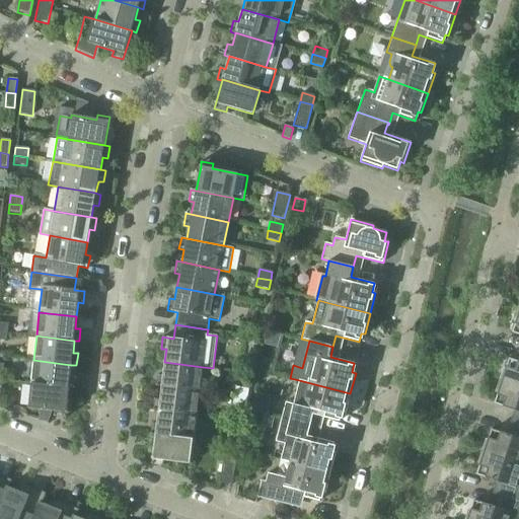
[(503,369),(499,380),(518,386),(518,361),(517,361),(517,362),(509,359),(506,367),(505,369),(503,369)]
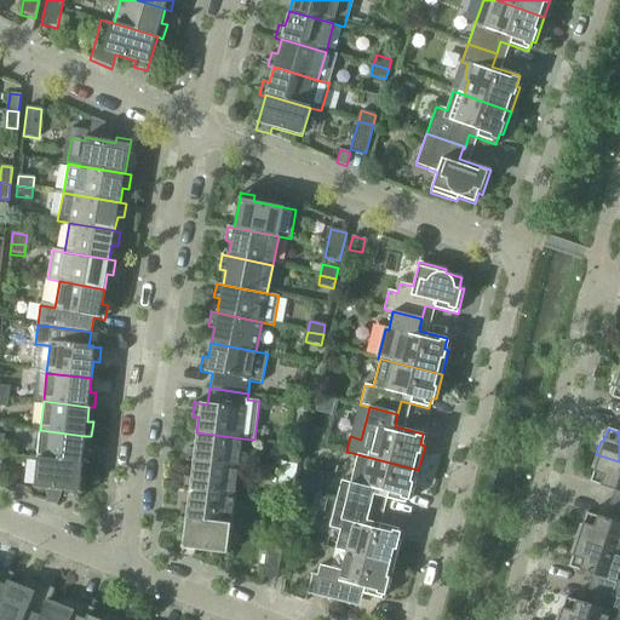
[(40,430),(36,459),(82,464),(89,465),(90,451),(84,451),(85,436),(40,430)]
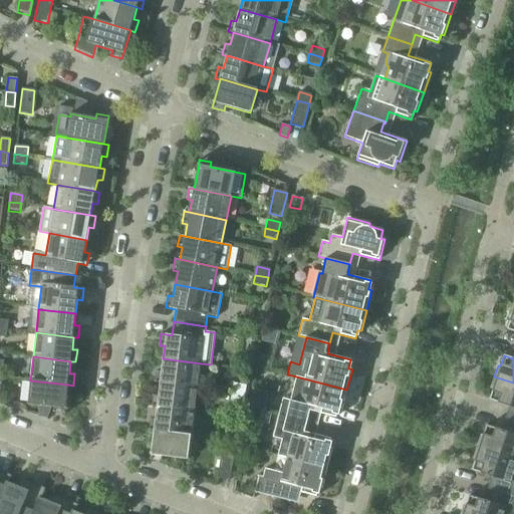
[(155,382),(160,383),(197,388),(201,363),(163,358),(161,371),(156,371),(155,382)]
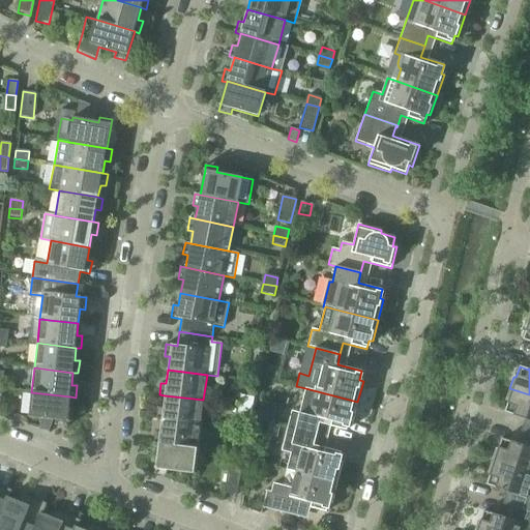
[(357,402),(305,388),(299,413),(291,411),(287,427),(320,435),(323,424),(347,431),(349,421),(352,422),(357,402)]
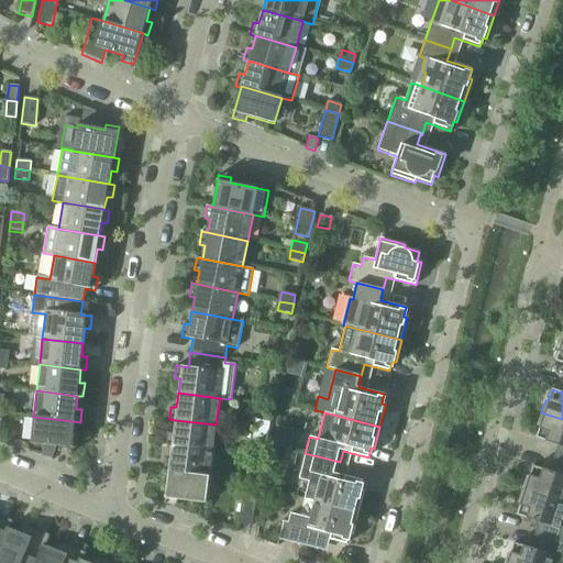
[(553,457),(559,460),(562,461),(562,419),(541,412),(538,426),(540,427),(539,429),(536,438),(545,441),(544,441),(558,445),(553,457)]
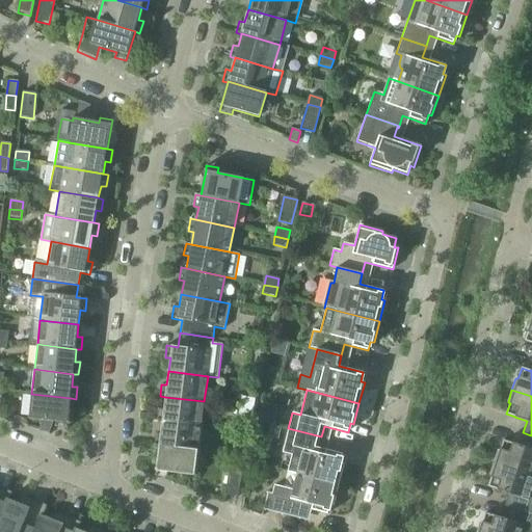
[(71,398),(31,394),(29,419),(42,421),(47,421),(56,422),(55,427),(68,428),(71,398)]
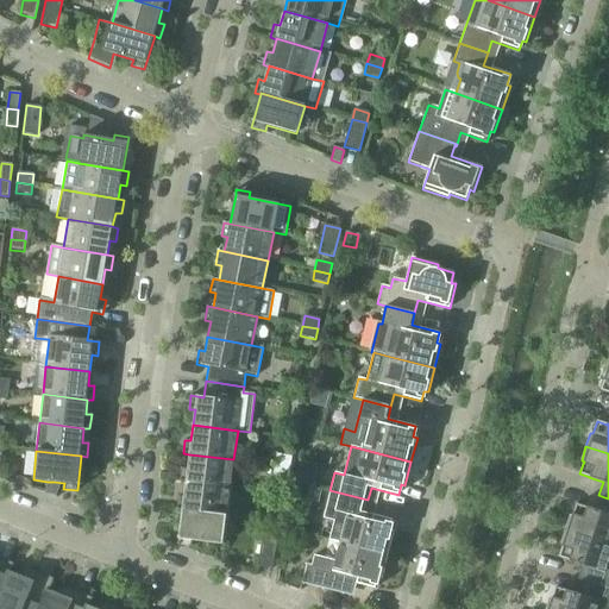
[(180,482),(186,483),(230,488),(233,459),(189,454),(187,469),(181,468),(180,482)]
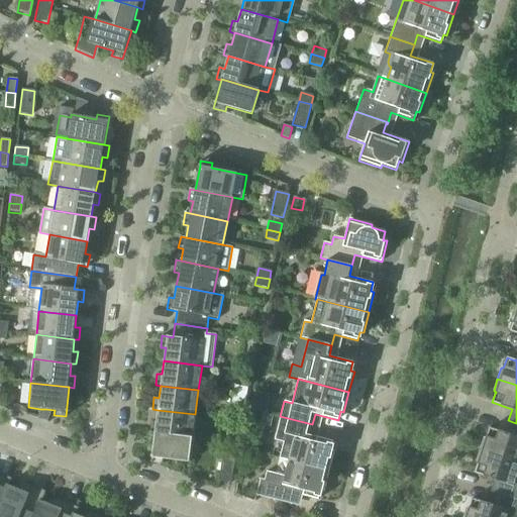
[(235,386),(233,394),(245,397),(247,388),(235,386)]
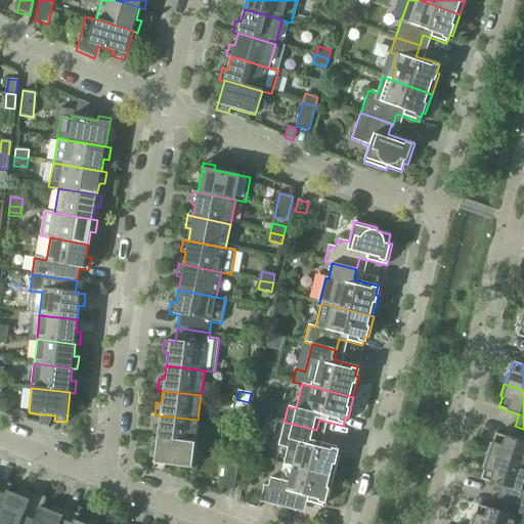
[(259,394),(255,411),(270,416),(274,398),(259,394)]
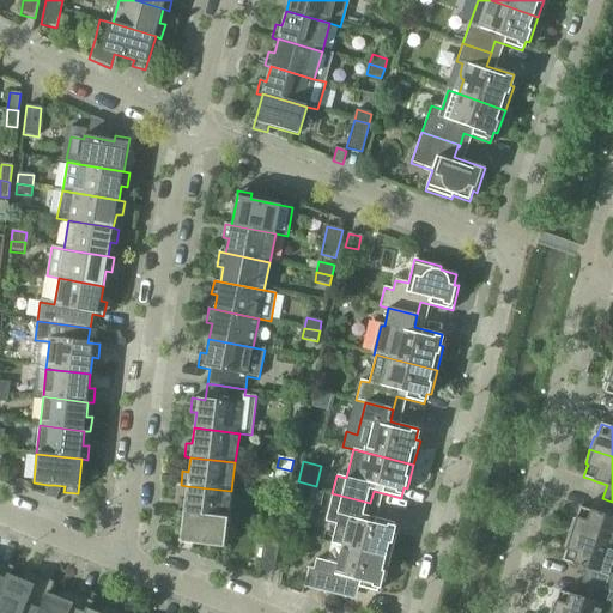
[(291,471),(277,467),(274,478),(290,480),(291,471)]
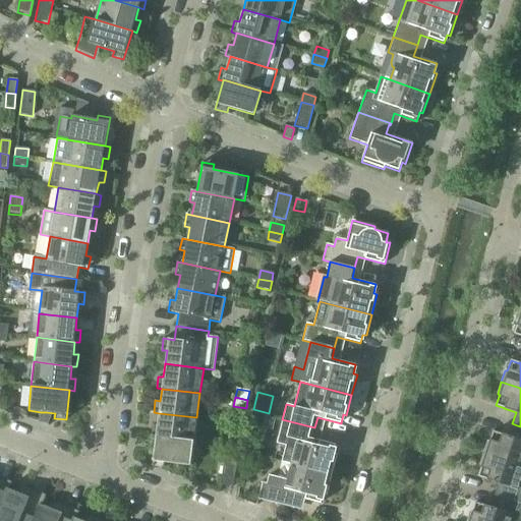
[(37,421),(47,425),(52,413),(46,412),(41,412),(37,421)]
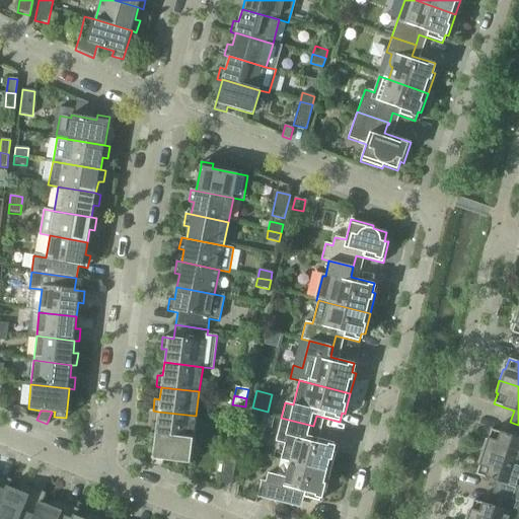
[(150,435),(155,435),(193,440),(196,416),(158,412),(156,424),(152,423),(150,435)]
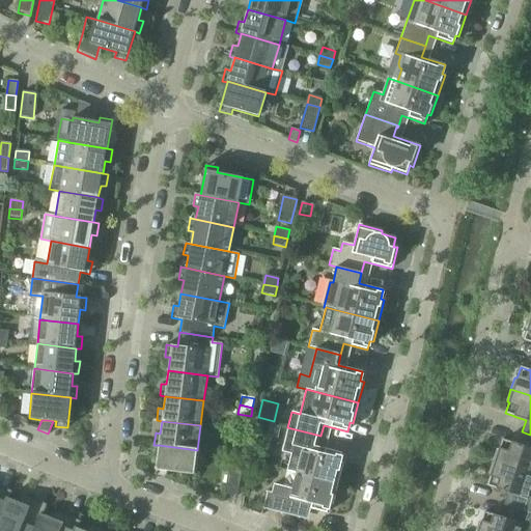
[(261,434),(264,434),(267,426),(255,424),(253,436),(257,437),(261,434)]
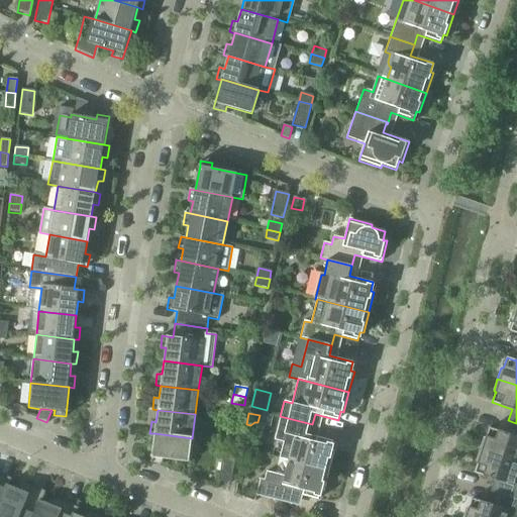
[(280,458),(289,461),(329,472),(334,450),(330,449),(332,441),(310,435),(312,424),(280,416),(274,440),(284,442),(280,458)]
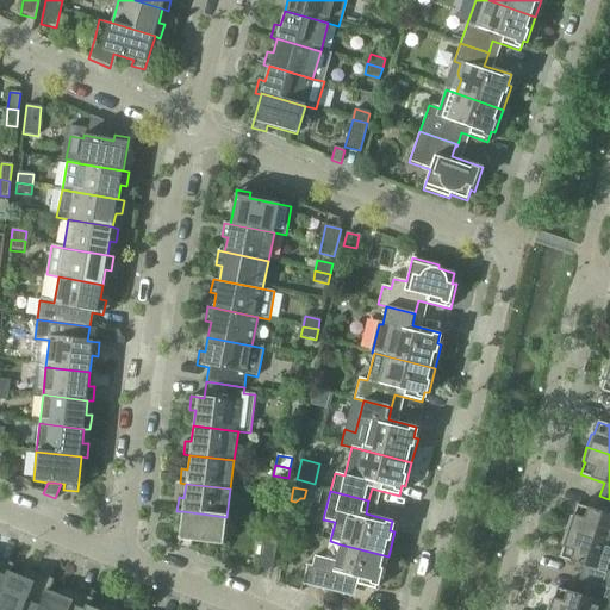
[(571,517),(566,531),(609,546),(609,499),(605,498),(601,512),(587,508),(587,509),(578,505),(574,515),(573,517),(571,517)]
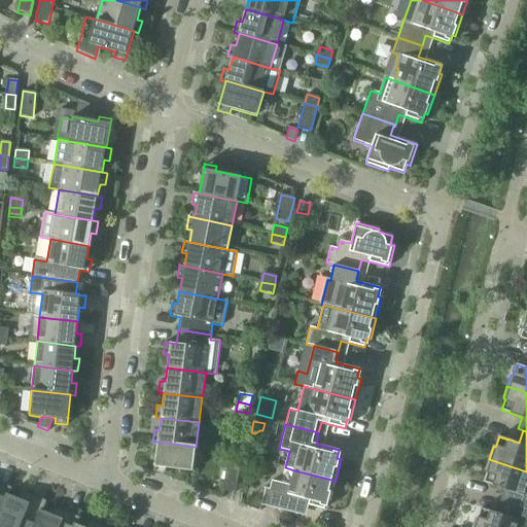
[(196,447),(157,442),(153,471),(166,473),(167,468),(192,471),(196,447)]
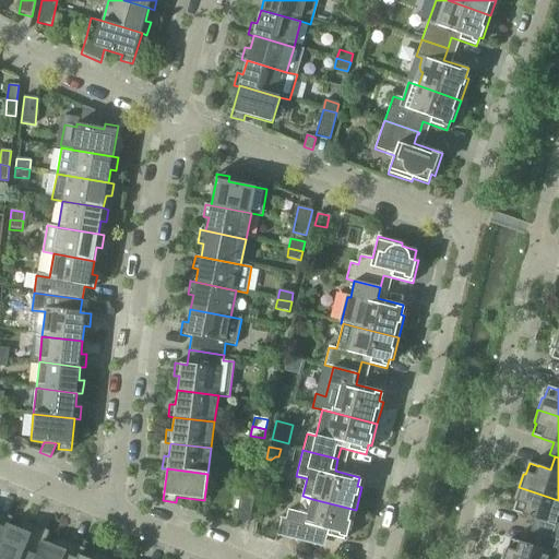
[(244,478),(257,480),(259,471),(246,468),(244,478)]
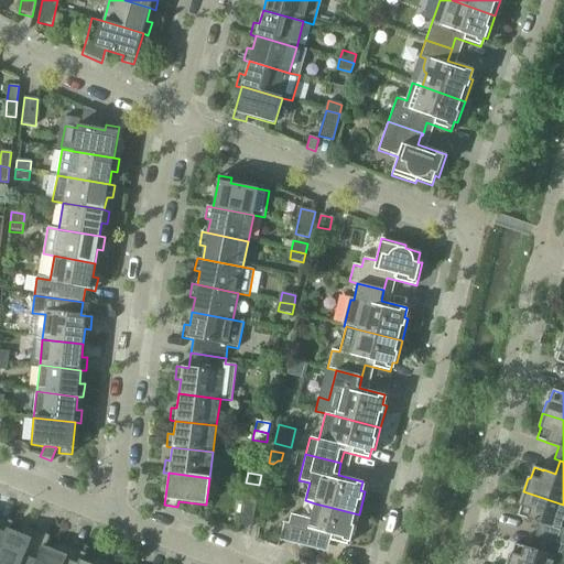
[(550,527),(545,540),(563,545),(563,505),(523,491),(519,503),(521,505),(520,507),(521,507),(518,516),(527,519),(550,527)]
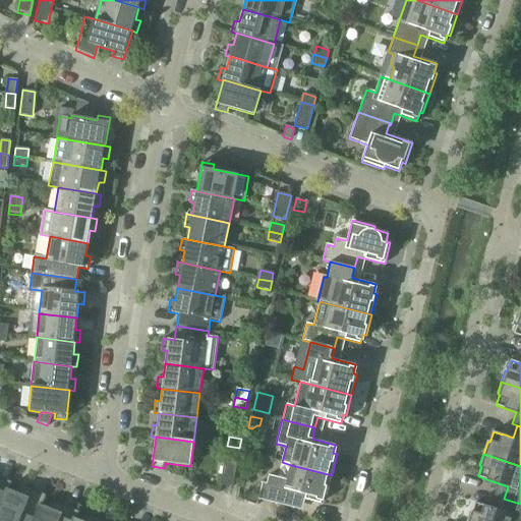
[(220,484),(232,486),(236,463),(224,461),(220,484)]
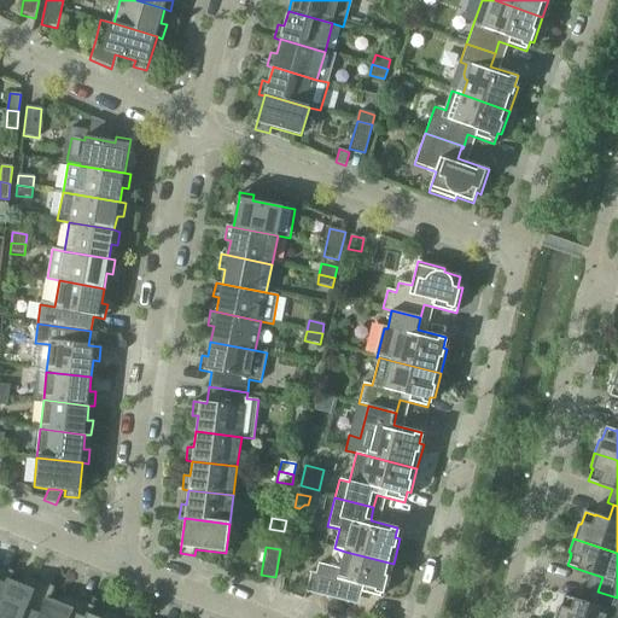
[(394,564),(345,552),(340,569),(319,564),(316,573),(310,572),(305,593),(350,604),(354,590),(380,598),(383,587),(388,588),(394,564)]
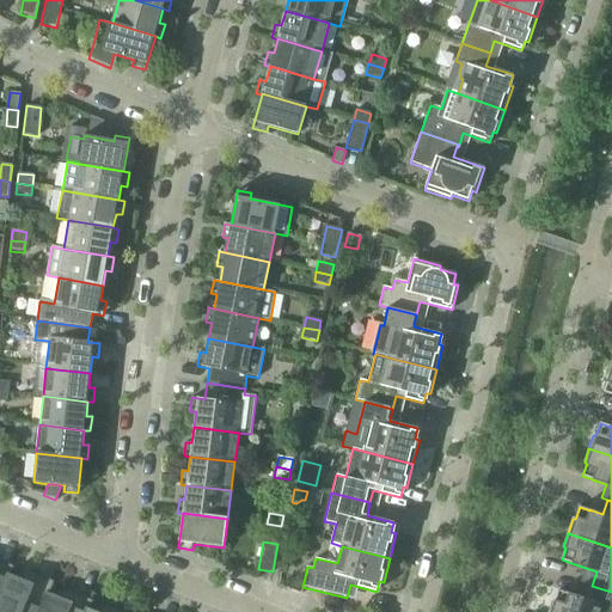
[(0,593),(7,574),(8,574),(11,568),(0,563),(0,593)]
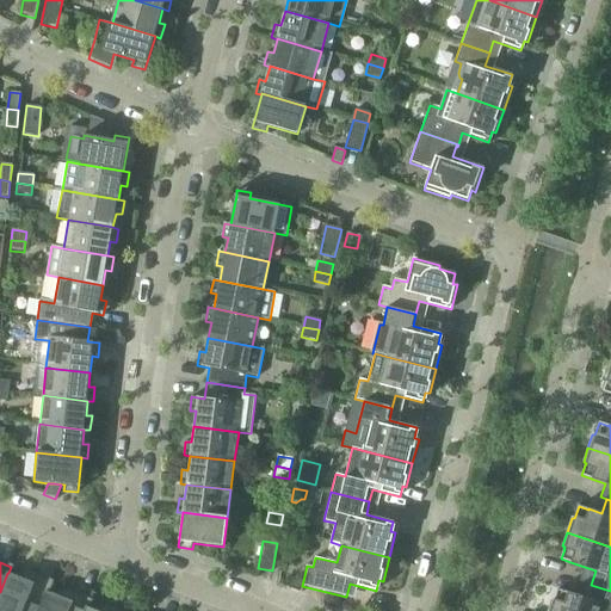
[(38,610),(47,592),(51,582),(30,574),(26,580),(8,573),(7,573),(0,592),(0,610),(38,610)]
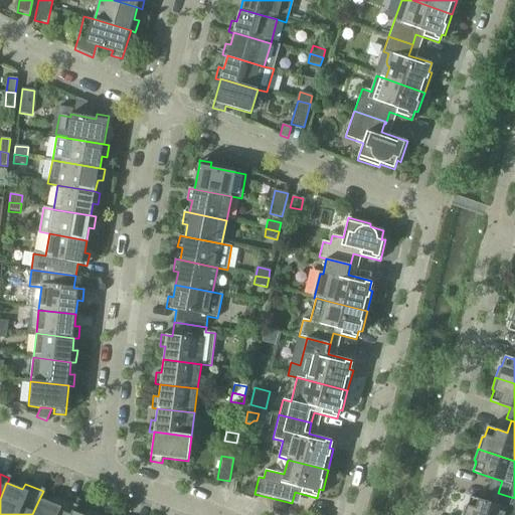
[(464,507),(461,514),(514,514),(514,498),(498,493),(494,505),(479,499),(470,497),(467,505),(466,507),(464,507)]
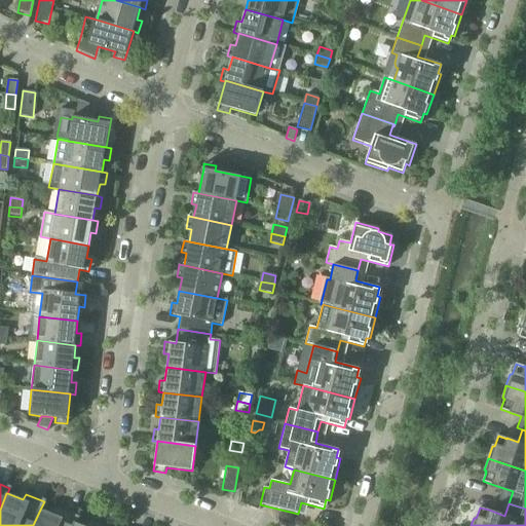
[(73,525),(74,523),(75,523),(77,518),(59,511),(57,516),(40,510),(33,525),(73,525)]
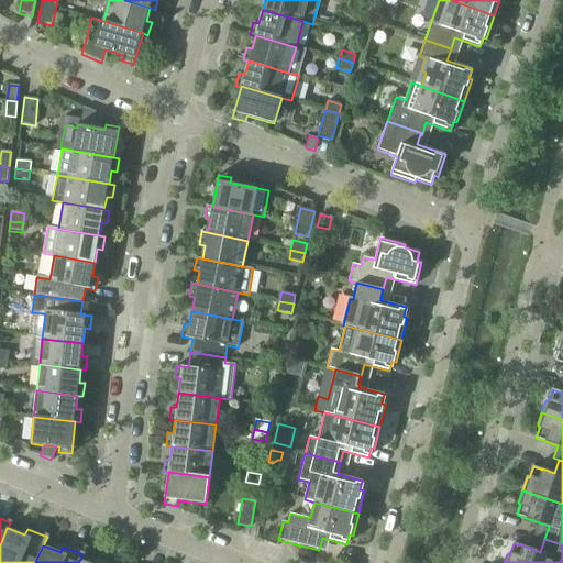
All buildings are outlined.
